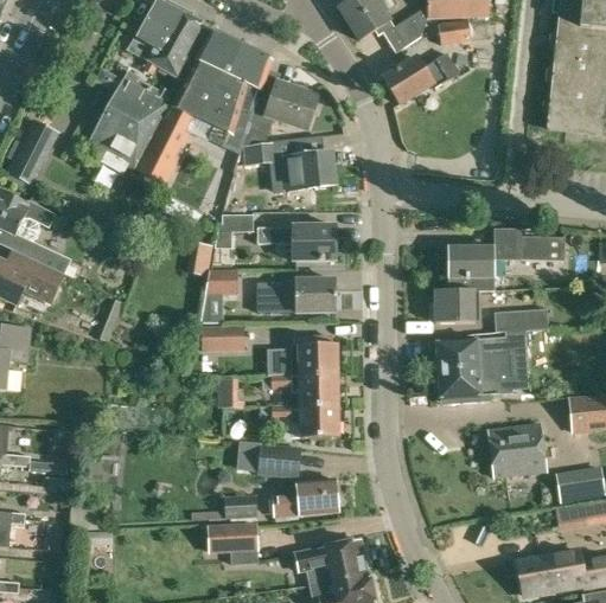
[(182,78),(209,29),(183,14),(179,12),(179,6),(167,0),(163,0),(159,2),(157,1),(140,34),(139,33),(131,49),(177,76),(182,78)]
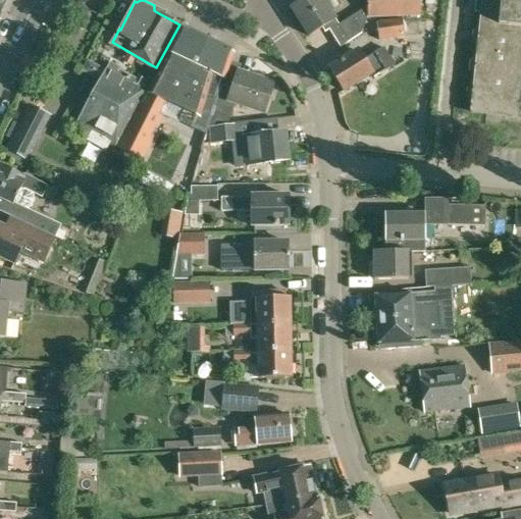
[(299,0),(290,6),(308,33),(329,19),(335,16),(334,15),(324,0),(299,0)]
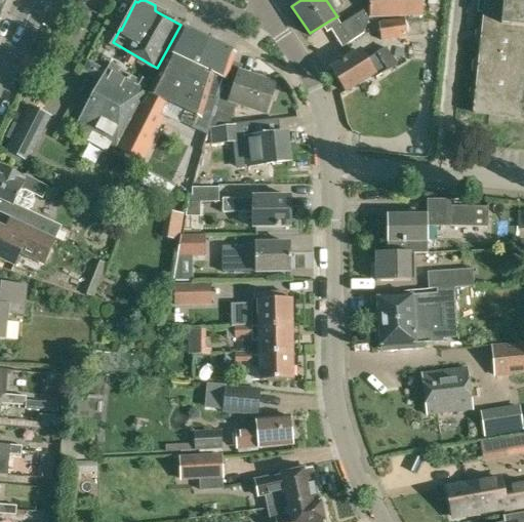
[(368,0),(368,3),(369,14),(421,12),(419,0),(368,0)]
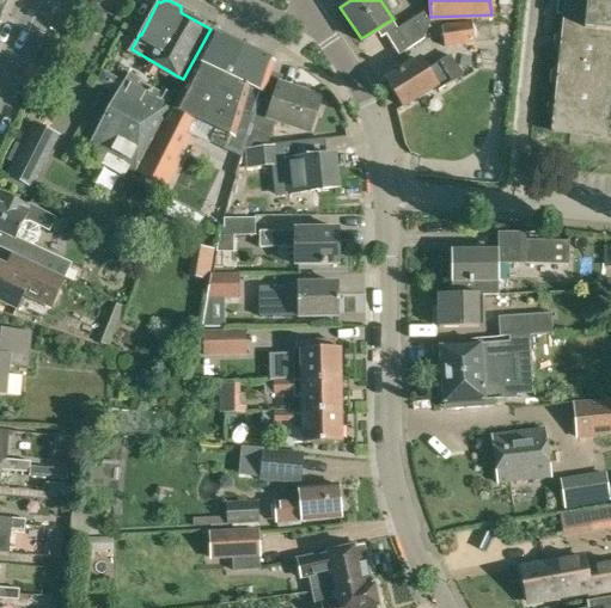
[(393,19),(386,23),(389,28),(388,32),(395,43),(399,44),(403,49),(422,36),(431,17),(429,4),(397,25),(393,19)]
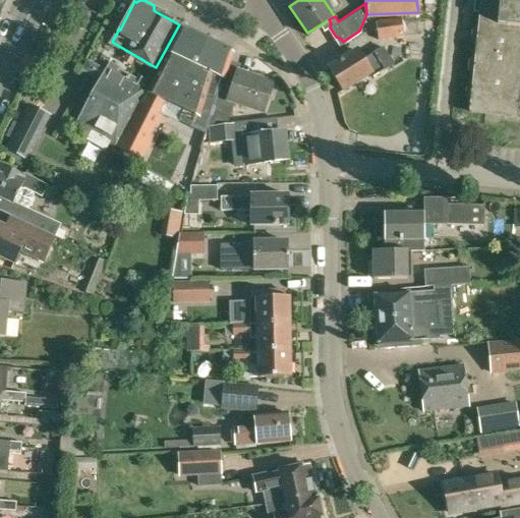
[(404,33),(401,16),(376,21),(379,38),(404,33)]
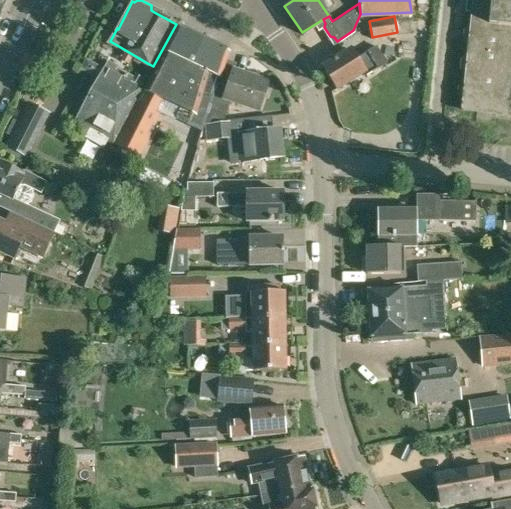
[(133,105),(114,143),(138,156),(164,99),(179,107),(175,116),(201,129),(228,49),(176,24),(153,66),(149,64),(141,81),(133,98),(130,96),(127,101),(133,105)]
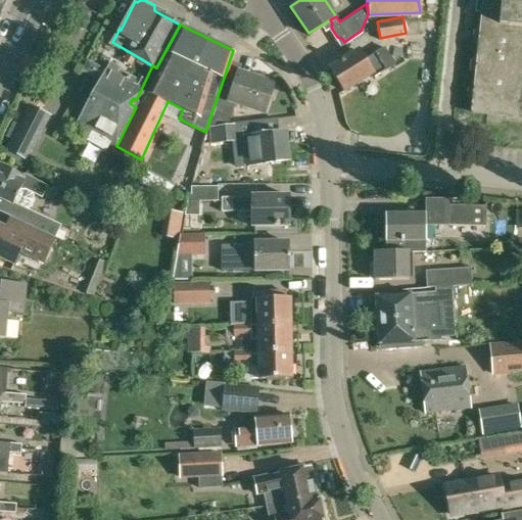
[(373,75),(393,61),(382,44),(364,56),(358,48),(329,66),(344,89),(371,71),(373,75)]
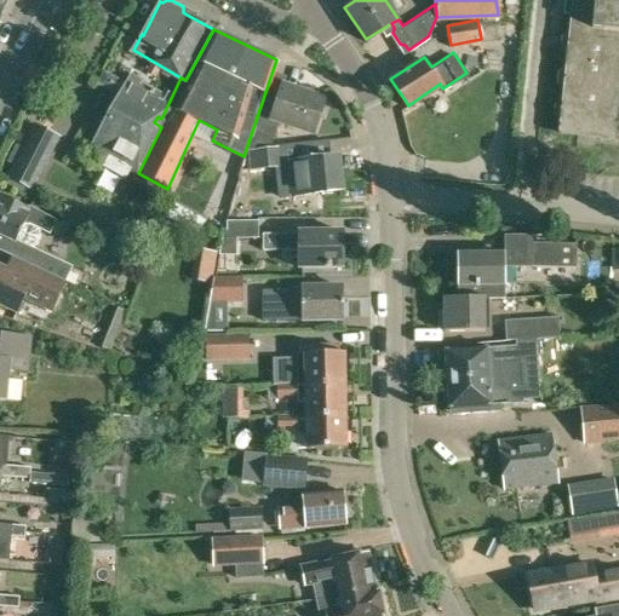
[(161,119),(171,98),(129,75),(124,82),(103,72),(97,81),(119,93),(118,95),(158,116),(161,119)]
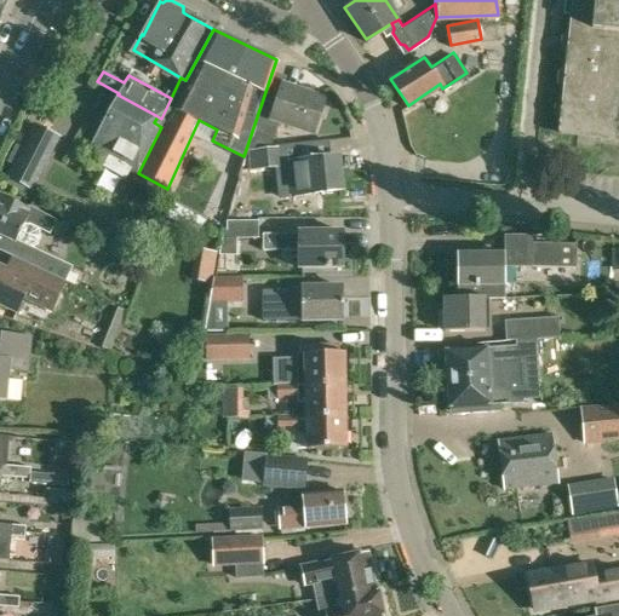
[(273,137),(279,120),(311,131),(317,113),(308,110),(314,93),(281,82),(275,102),(265,98),(254,131),(273,137)]
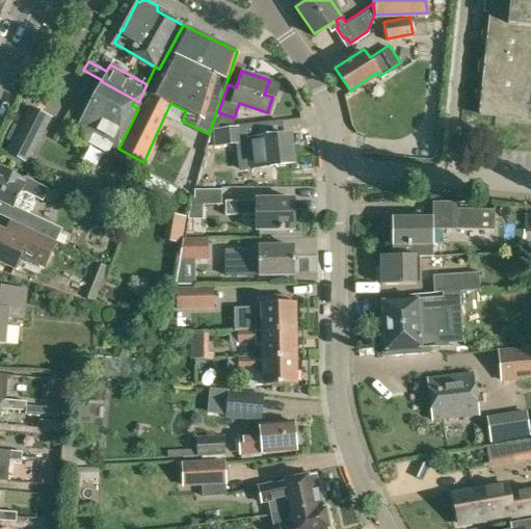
[(135,100),(101,81),(77,127),(91,134),(87,141),(106,152),(110,144),(118,149),(138,109),(132,105),(135,100)]
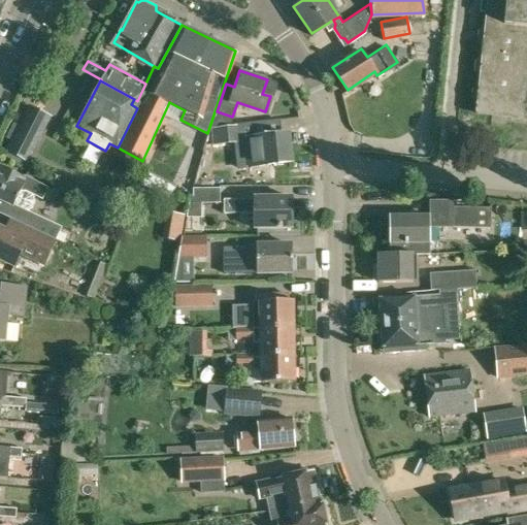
[(526,99),(498,99),(498,93),(484,92),(484,118),(526,118),(526,99)]
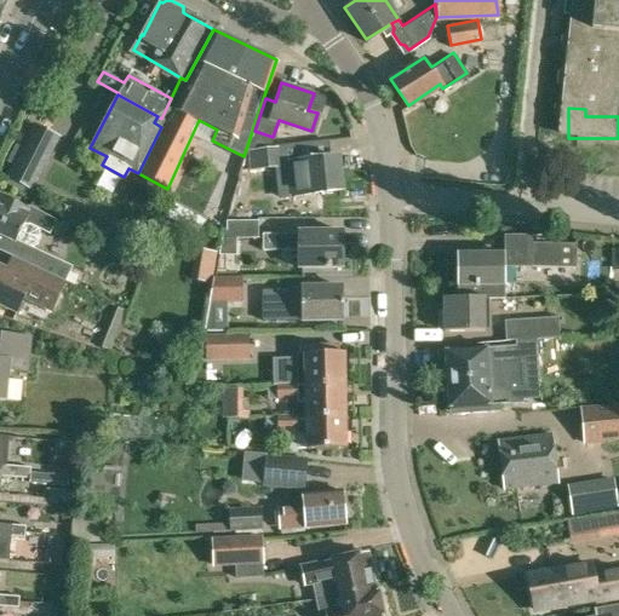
[(57,136),(33,124),(6,176),(29,188),(57,136)]
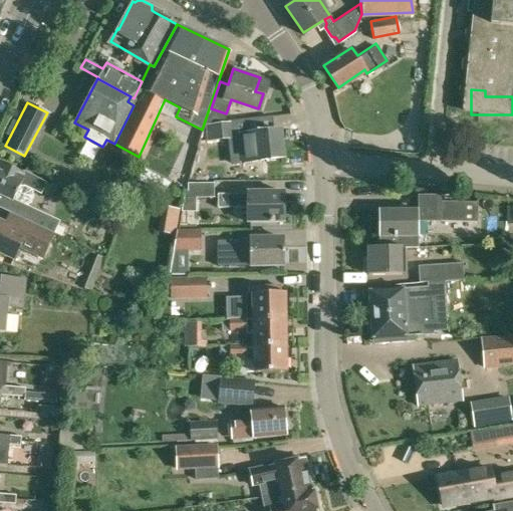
[(229,154),(240,153),(241,162),(283,156),(279,129),(237,134),(238,137),(233,137),(231,119),(205,122),(206,140),(228,138),(229,154)]
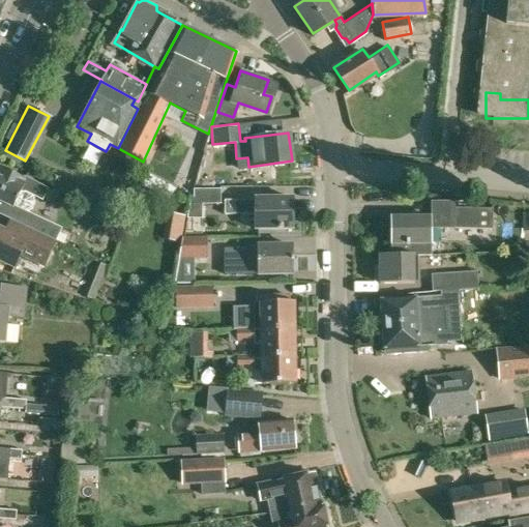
[(10,218),(54,239),(60,227),(25,210),(30,207),(34,200),(33,194),(41,198),(47,186),(23,175),(23,176),(0,165),(0,201),(7,204),(2,214),(10,218)]
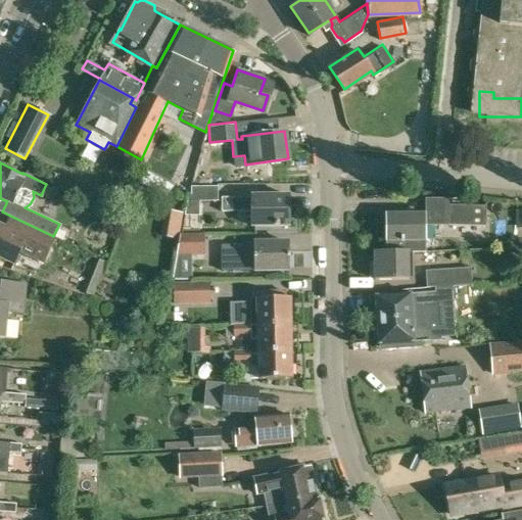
[(190,195),(186,195),(184,214),(198,214),(198,198),(217,198),(216,184),(190,185),(189,189),(190,195)]
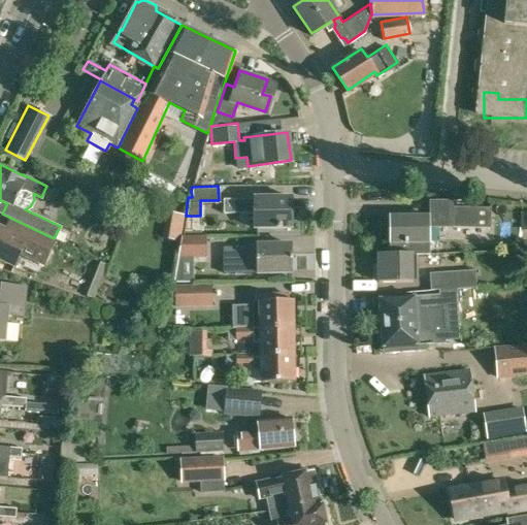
[(254,228),(292,227),(292,196),(255,196),(255,198),(233,199),(233,212),(254,212),(254,228)]
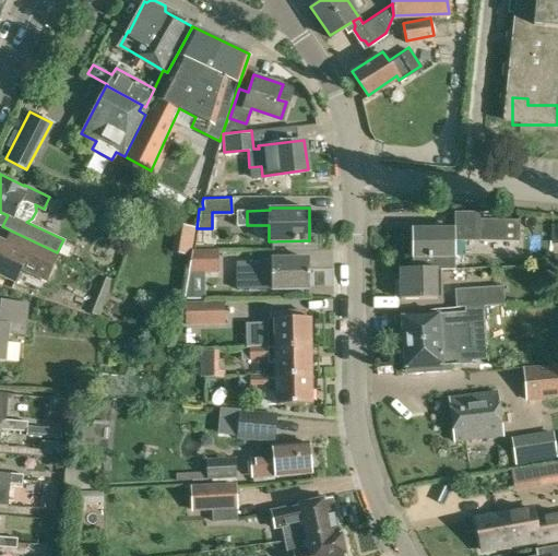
[(454,227),(412,228),(412,256),(413,256),(435,255),(435,268),(439,268),(454,268),(453,239),(466,239),(477,239),(477,237),(478,216),(478,210),(453,210),(454,227)]
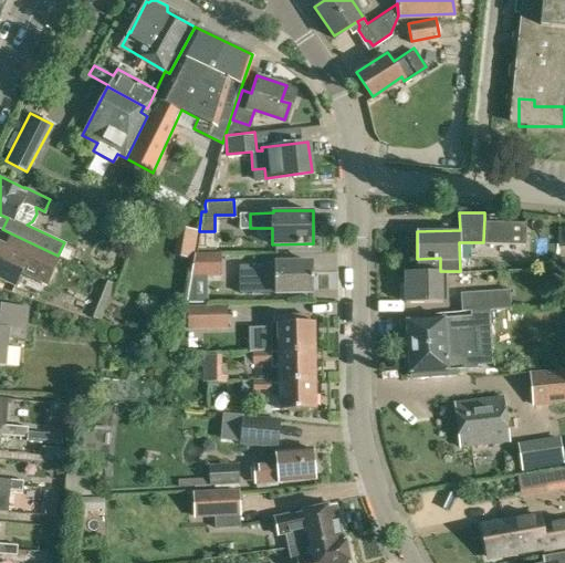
[(484,219),(483,240),(524,241),(525,220),(484,219)]
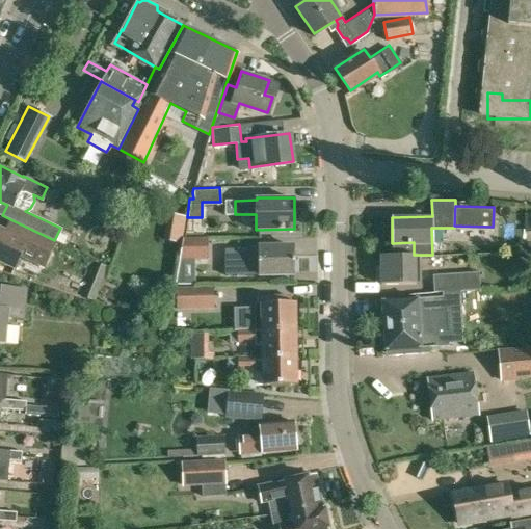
[(54,240),(10,219),(5,231),(0,229),(0,260),(14,267),(19,254),(43,265),(54,240)]
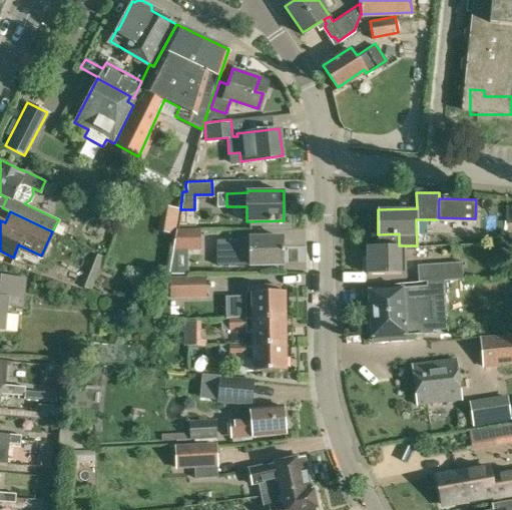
[(193,242),(193,230),(193,228),(175,228),(175,242),(177,242),(193,242)]
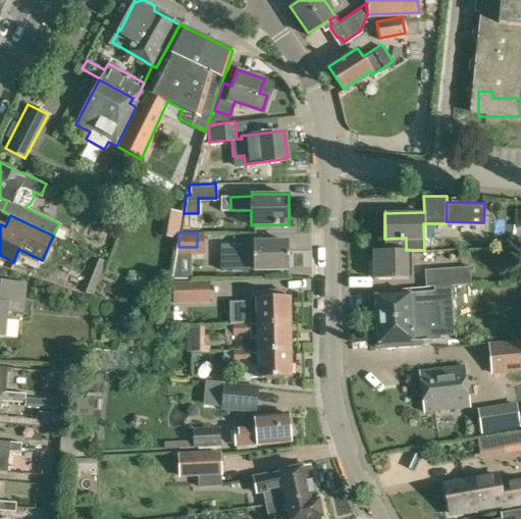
[(367,260),(367,275),(372,275),(372,277),(406,276),(406,275),(410,275),(410,250),(406,250),(406,238),(385,239),(385,249),(372,249),(372,260),(367,260)]
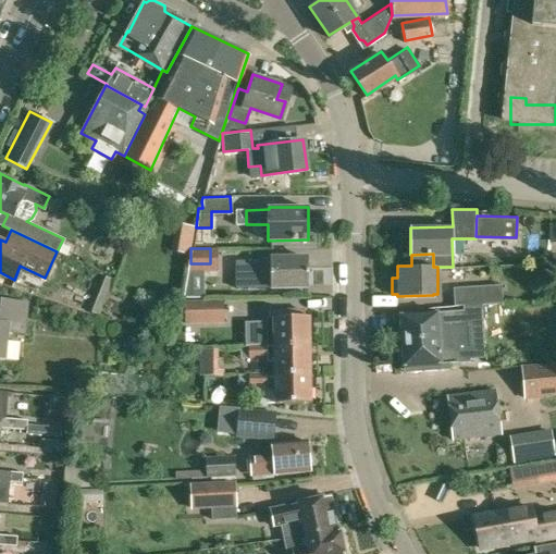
[(307,256),(263,257),(263,260),(251,260),(252,287),(308,286),(307,256)]
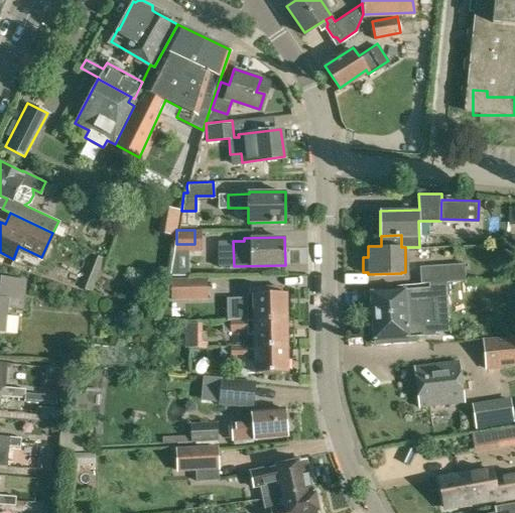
[(104,256),(93,252),(80,285),(91,289),(104,256)]
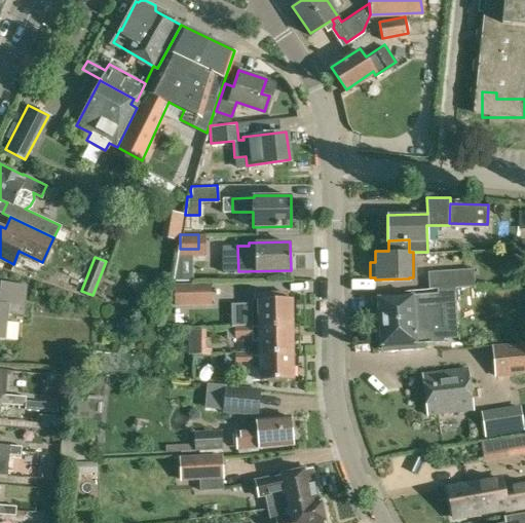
[(472,266),(447,268),(448,286),(448,287),(452,287),(473,285),(472,266)]
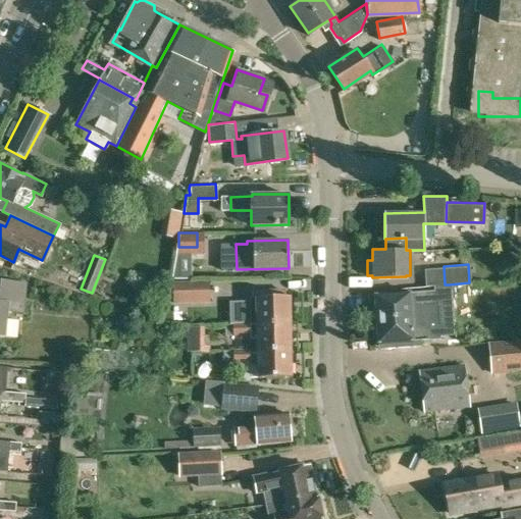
[(22,312),(24,281),(0,278),(0,335),(4,335),(6,311),(22,312)]
